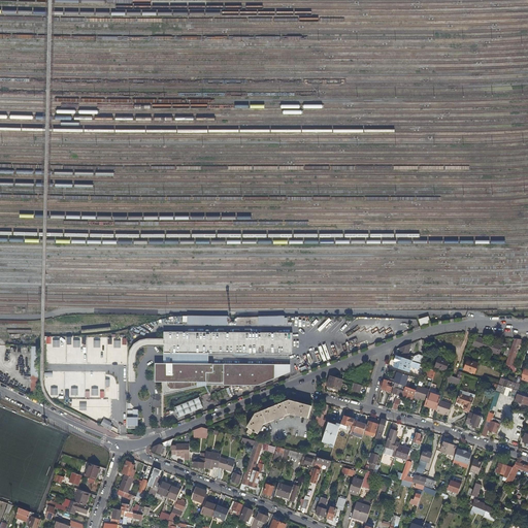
[(326,330),(332,324),(324,316),(314,327),(319,332),(324,328),(326,330)]
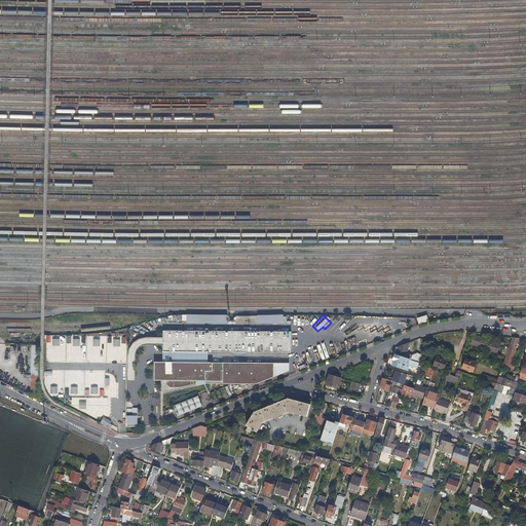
[(282,325),(282,316),(260,316),(260,325),(282,325)]
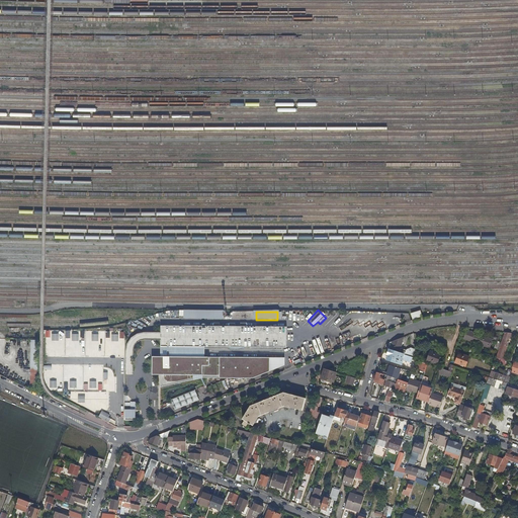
[(411,315),(413,321),(421,318),(420,312),(411,315)]
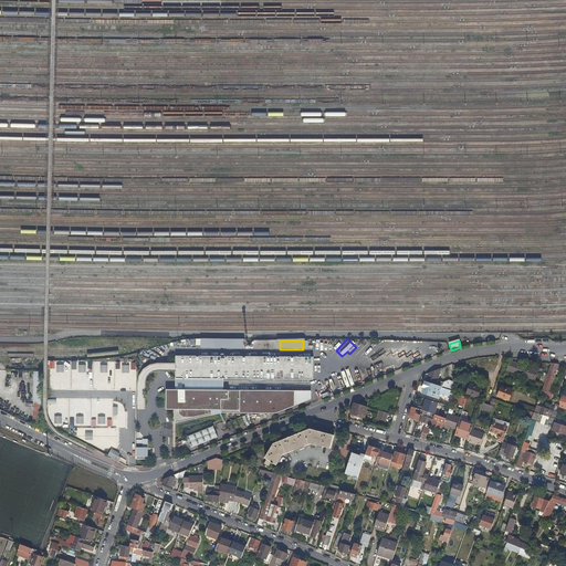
[(360,356),(371,344),(369,342),(358,354),(360,356)]
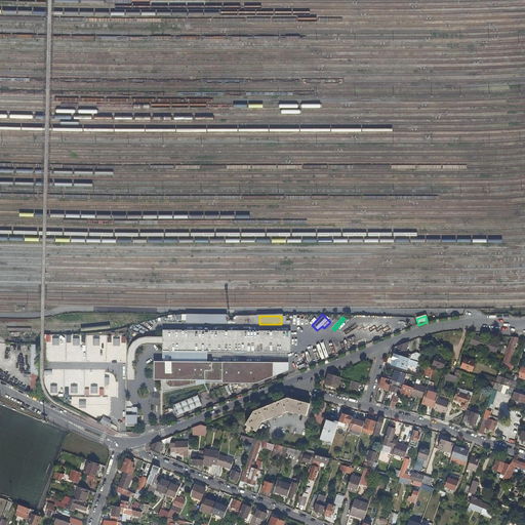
[(161,339),(161,353),(206,353),(289,353),(289,332),(161,331),(161,339)]
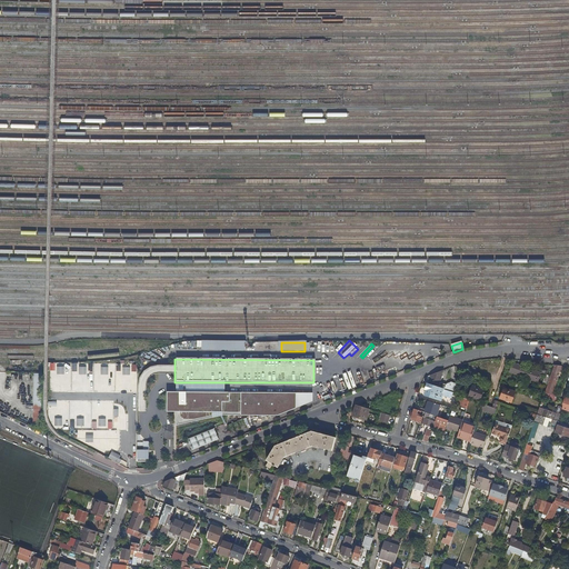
[(513,362),(510,372),(538,382),(541,372),(513,362)]
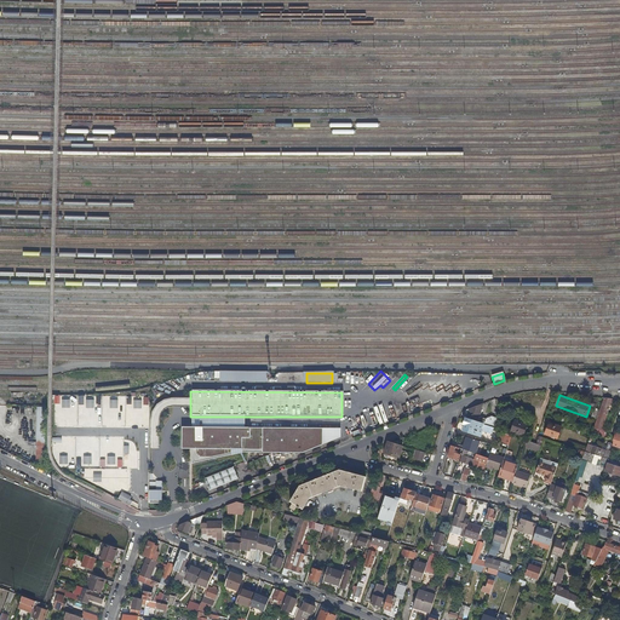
[(602,430),(602,428),(612,399),(604,399),(595,428),(602,430)]
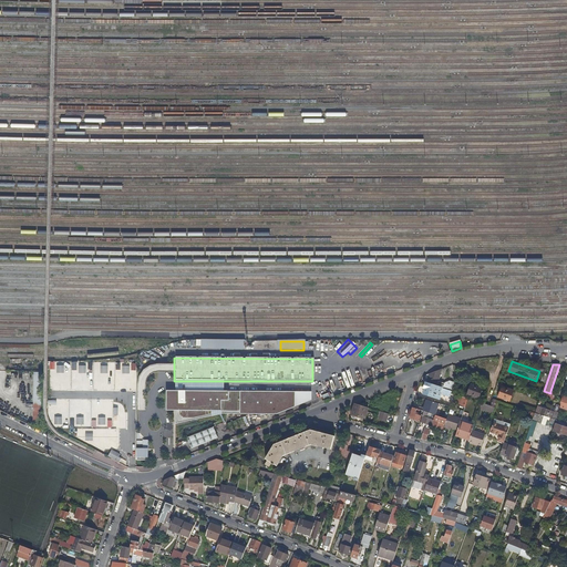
[(437,382),(442,369),(430,374),(428,379),(426,383),(436,387),(452,391),(455,383),(450,381),(449,385),(444,383),(444,384),(437,382)]
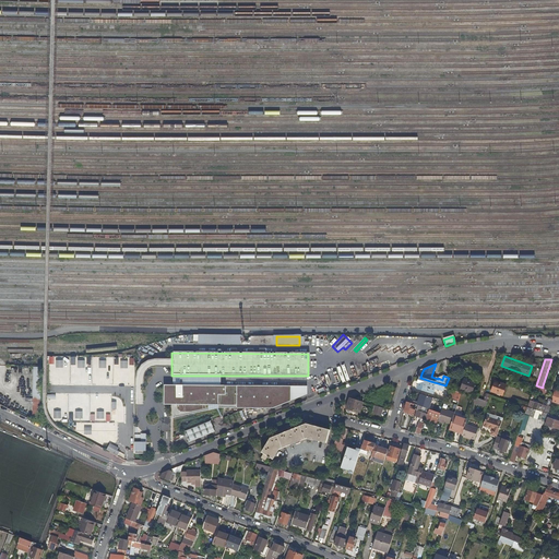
[(501,373),(501,375),(500,377),(500,378),(520,384),(522,381),(501,373)]
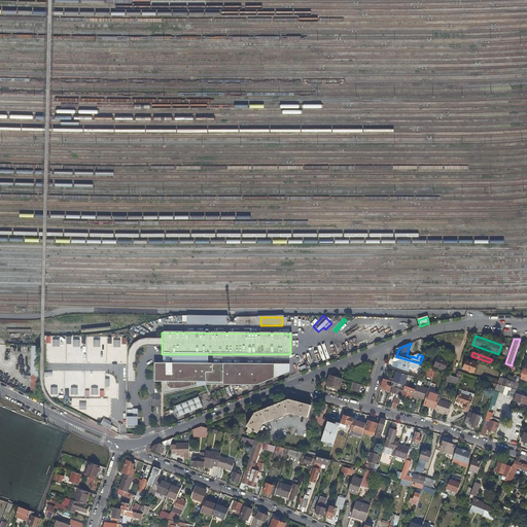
[(207,354),(162,354),(162,359),(162,364),(207,364),(207,359),(207,354)]
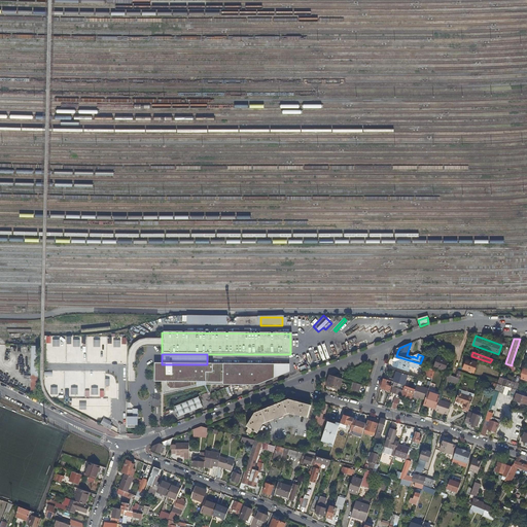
[(405,363),(406,359),(396,356),(395,355),(393,361),(395,362),(393,366),(403,370),(406,363),(405,363)]
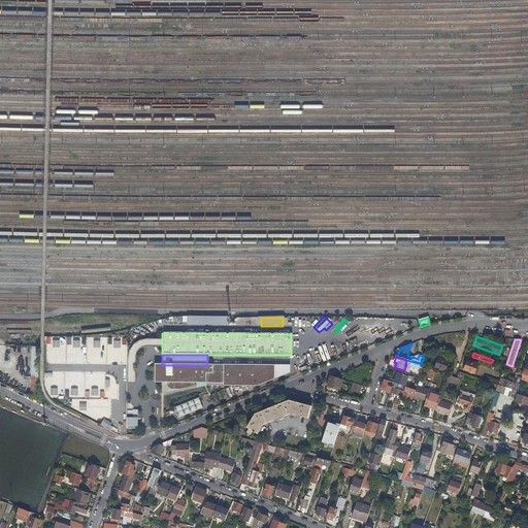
[(449,361),(443,360),(438,358),(435,367),(446,371),(449,362),(449,361)]
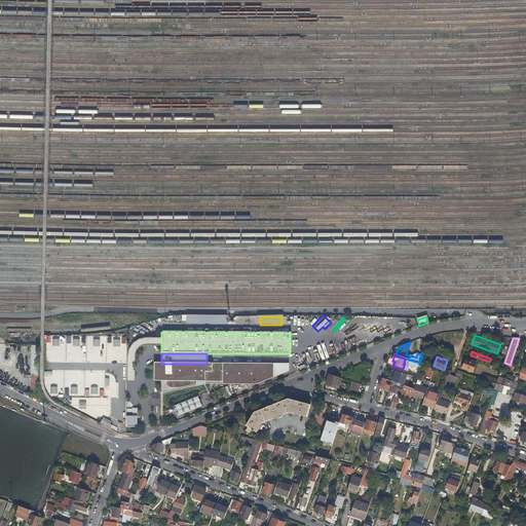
[(466,359),(462,368),(473,372),(477,363),(466,359)]
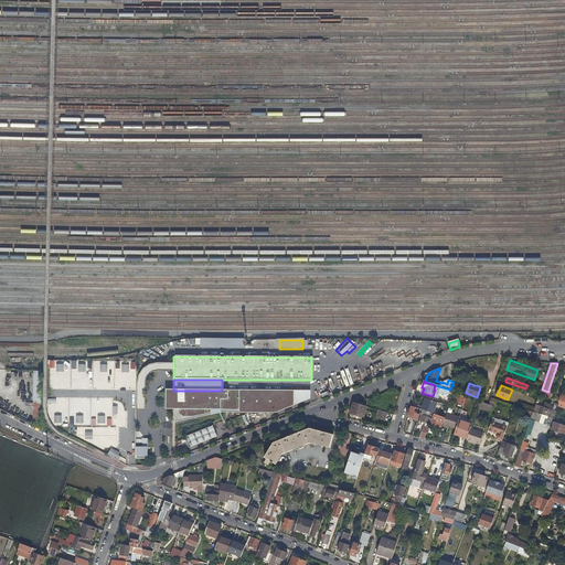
[(542,390),(541,388),(539,394),(550,398),(552,391),(548,390),(548,392),(542,390)]
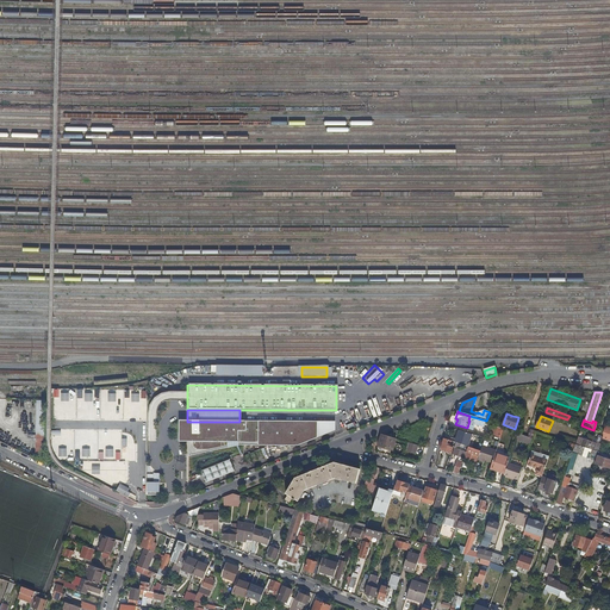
[(187,422),(178,422),(178,443),(187,443),(187,422)]
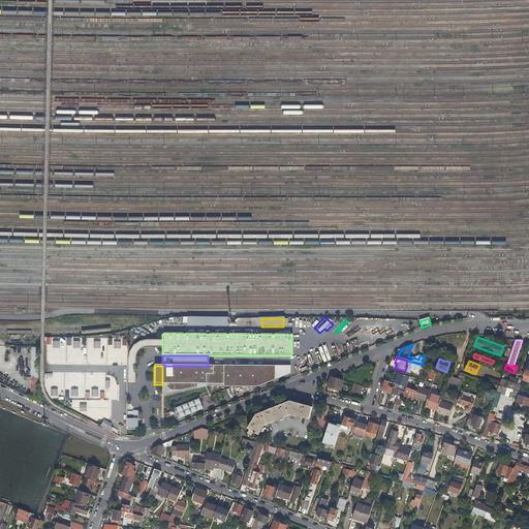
[(162,397),(206,386),(256,387),(274,380),(274,366),(208,366),(162,366),(162,384),(162,397)]
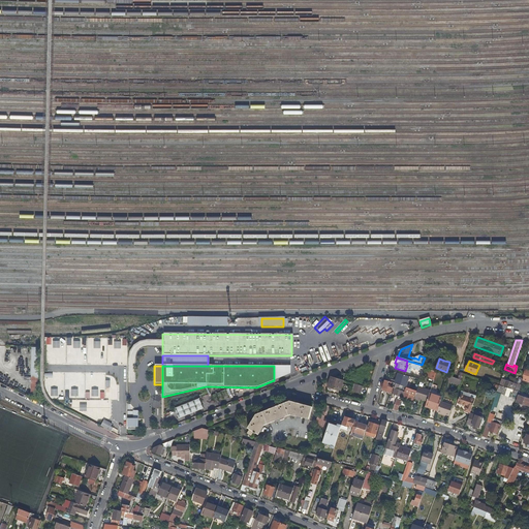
[(274,366),(274,380),(289,374),(289,366),(274,366)]
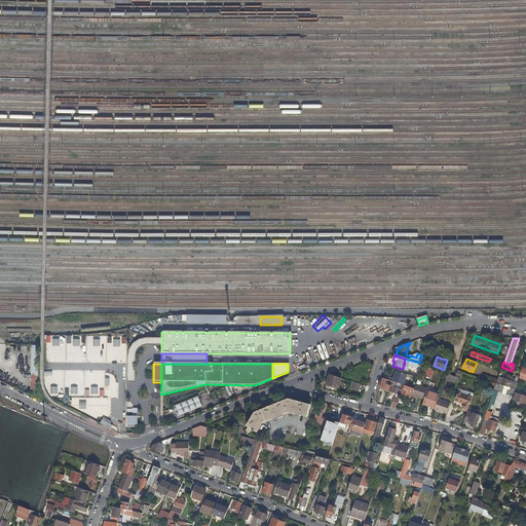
[(426,368),(424,376),(431,378),(434,370),(426,368)]
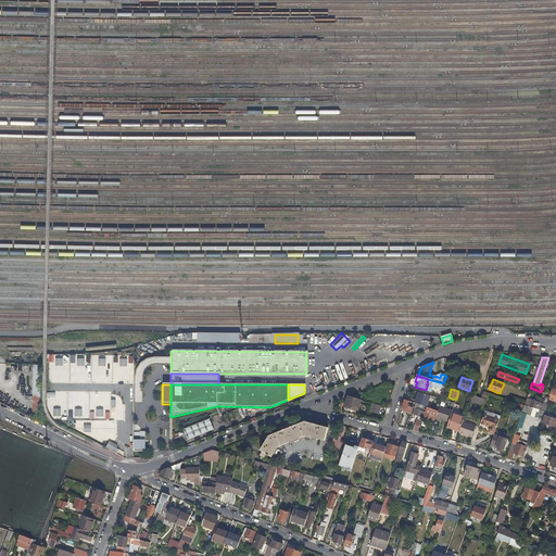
[(427,407),(430,395),(418,392),(415,403),(416,403),(419,404),(422,405),(427,407)]
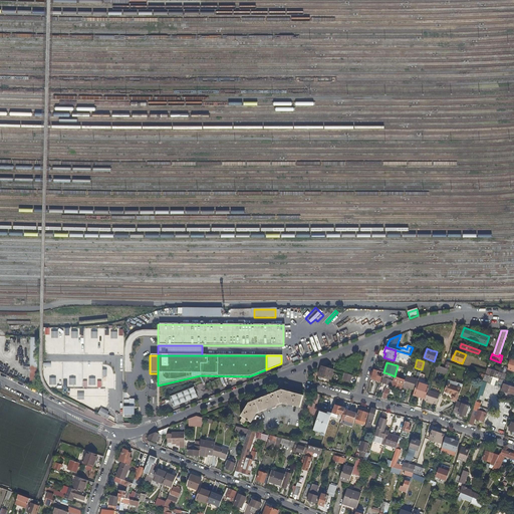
[(330,379),(333,369),(324,366),(321,365),(318,375),(330,379)]
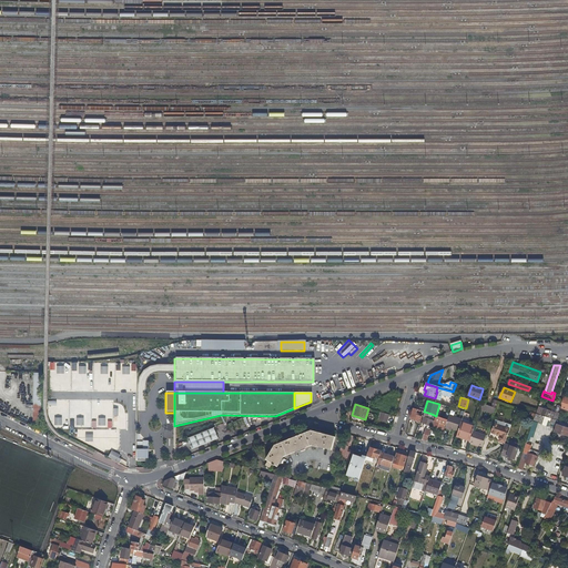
[(480,408),(494,413),(496,407),(482,404),(480,408)]
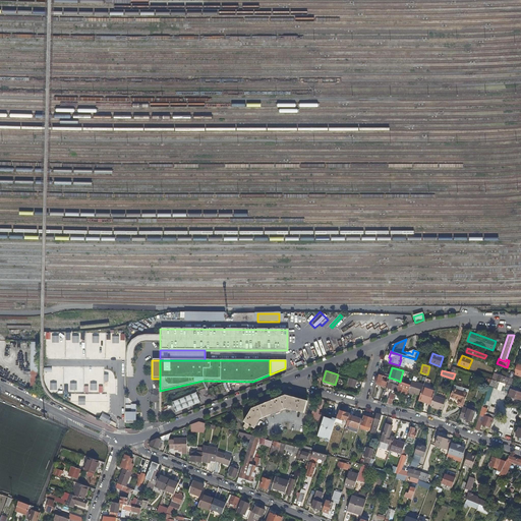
[(493,379),(507,384),(509,379),(495,373),(493,379)]
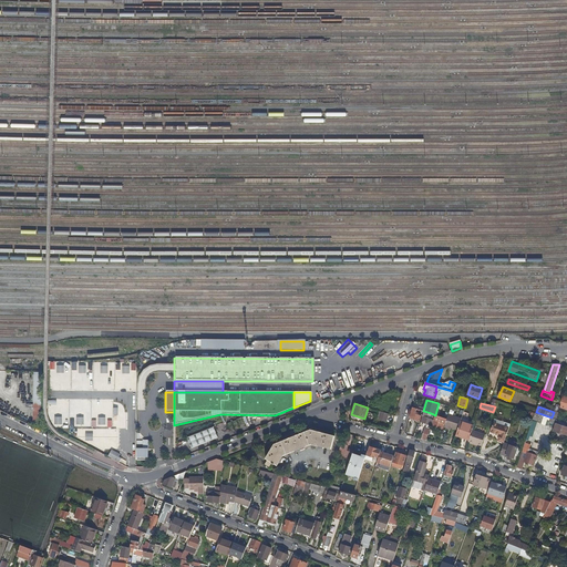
[(418,409),(413,408),(410,418),(420,421),(421,415),(419,414),(420,410),(418,409)]
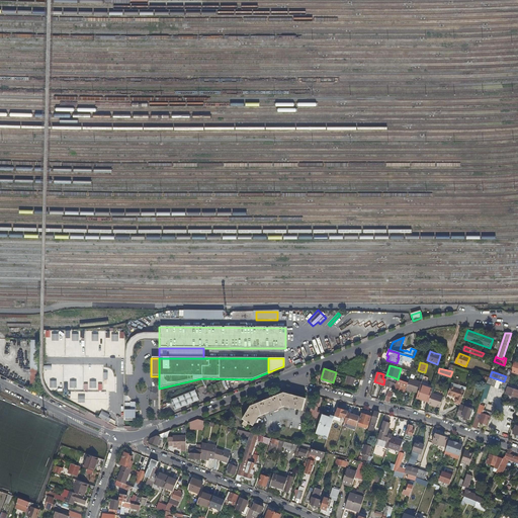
[(390,381),(391,376),(387,375),(384,385),(394,389),(395,383),(390,381)]
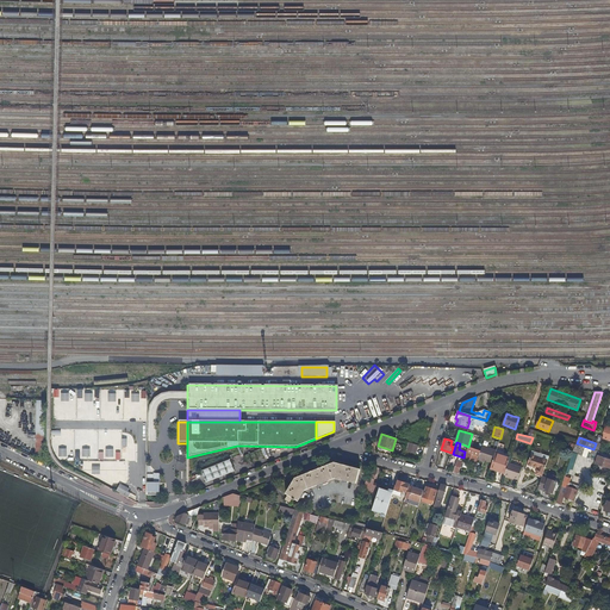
[(416,454),(418,446),(410,443),(406,452),(416,454)]
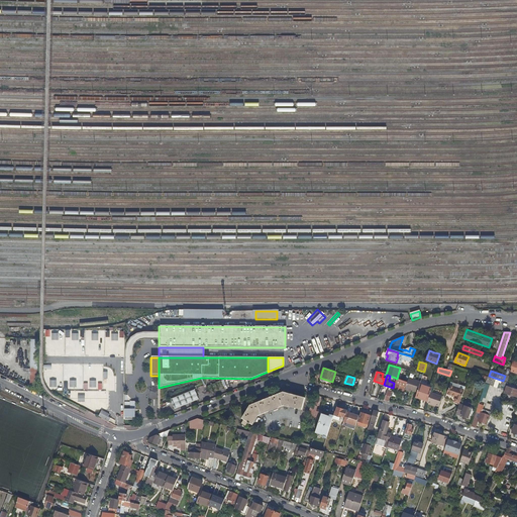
[(411,390),(417,392),(419,385),(420,382),(409,378),(407,382),(407,384),(405,389),(411,390)]
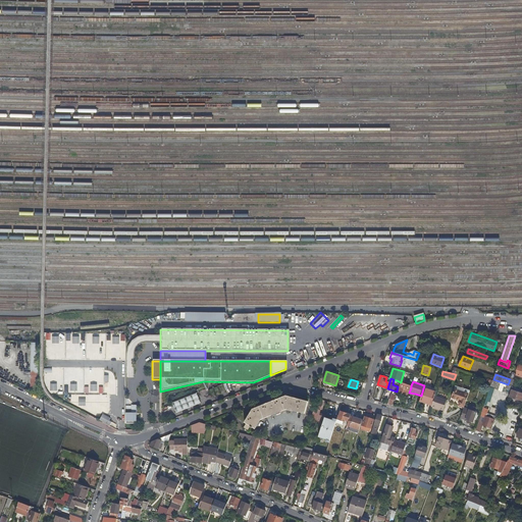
[(404,388),(405,383),(401,382),(400,385),(398,392),(407,395),(409,389),(404,388)]
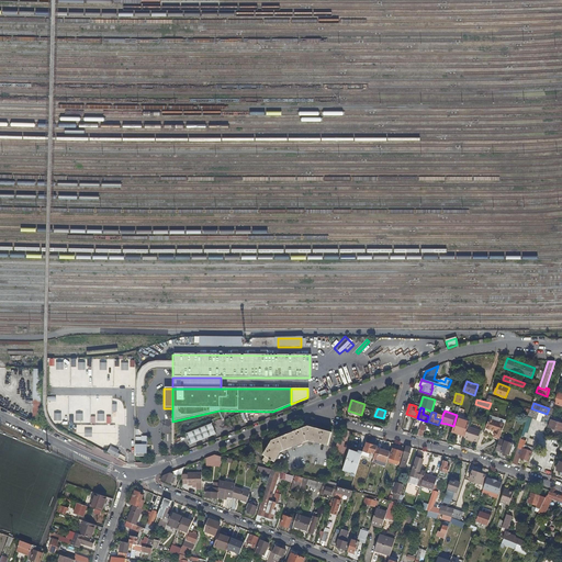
[(529,431),(534,418),(527,416),(520,435),(535,440),(536,434),(529,431)]
